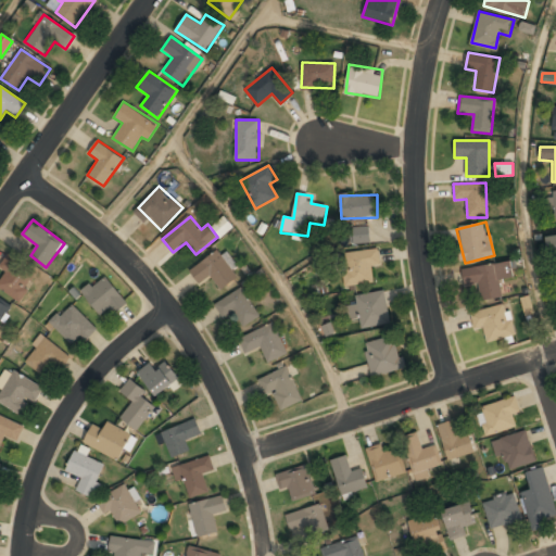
[(350,244),(370,243),(369,227),(350,228),(350,244)]
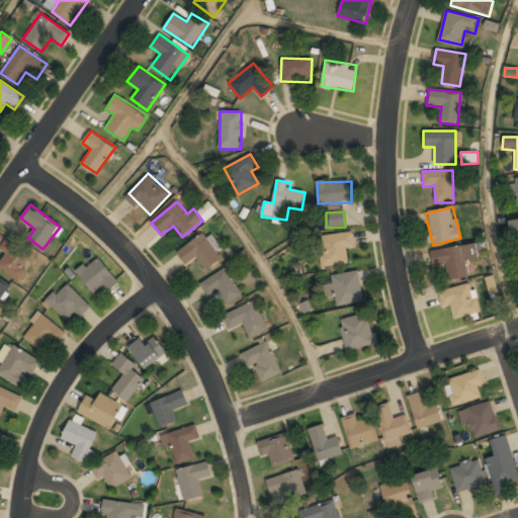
[(517,218),(509,220),(512,241),(517,239),(517,218)]
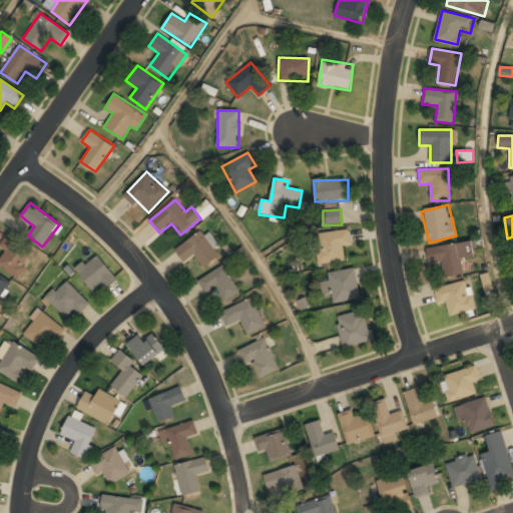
[(193,254),(204,269),(220,254),(200,230),(175,250),(184,263),(193,254)]
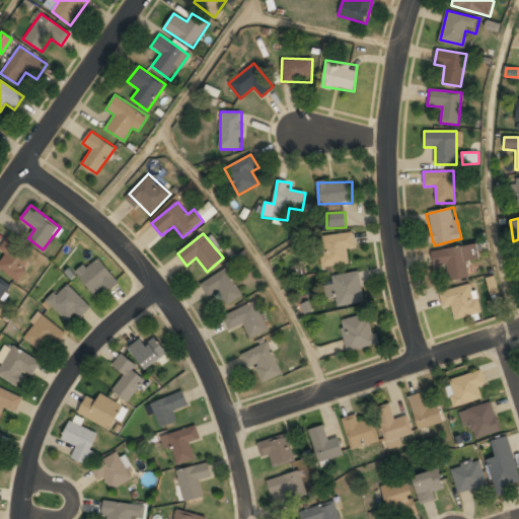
[(322,268),(349,265),(347,248),(355,247),(353,233),(319,237),(322,268)]
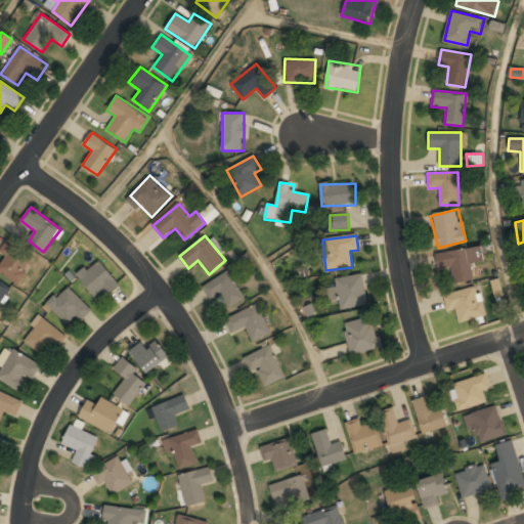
[(0,272),(19,284),(35,257),(6,239),(0,251),(0,252),(5,255),(0,264),(0,272)]
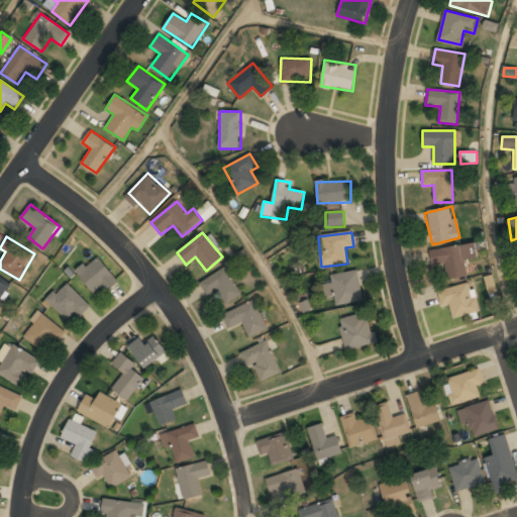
[(429,250),(431,265),(445,264),(447,280),(468,277),(466,261),(479,259),(476,243),(429,250)]
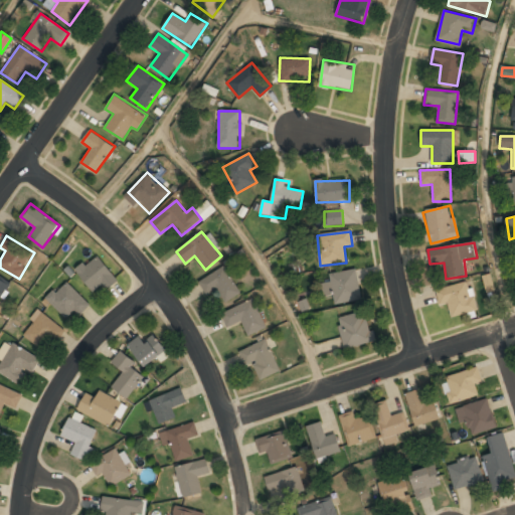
[(97,288),(98,285),(109,291),(118,275),(93,261),(90,266),(81,262),(74,275),(97,288)]
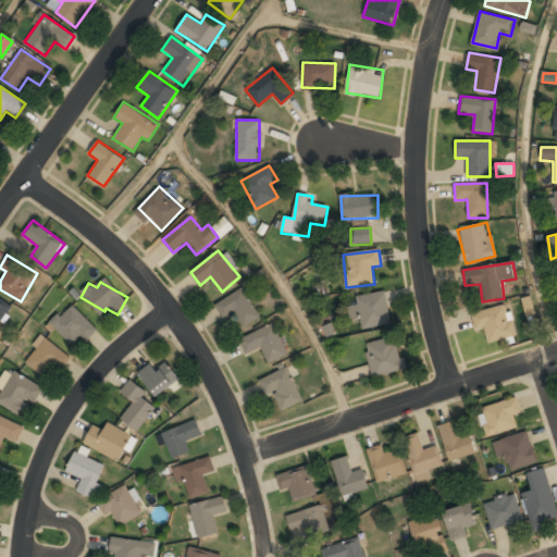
[(214,302),(221,318),(236,312),(242,326),(258,319),(246,289),(214,302)]
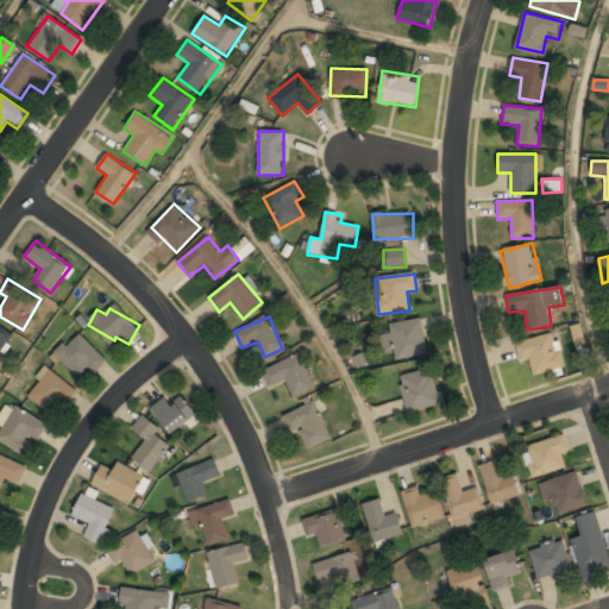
[(389,325),(395,360),(426,356),(421,320),(389,325)]
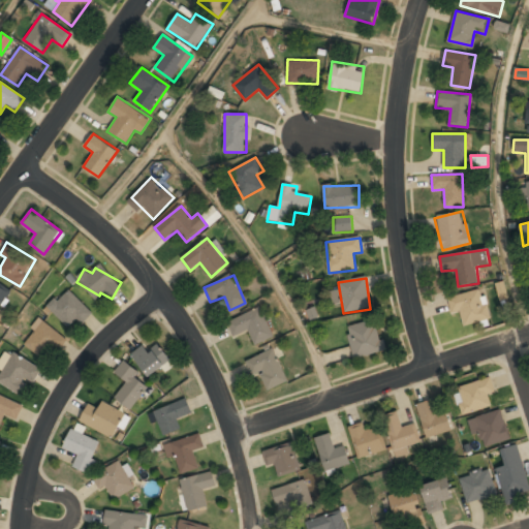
[(0,307),(11,290),(0,282),(0,307)]
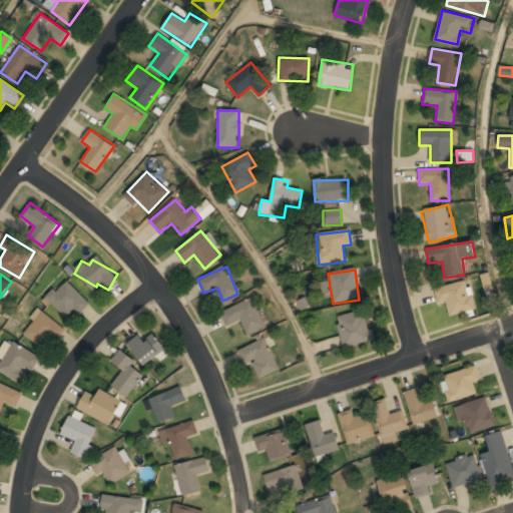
[(74,310),(78,314),(89,304),(65,280),(45,300),(65,319),(74,310)]
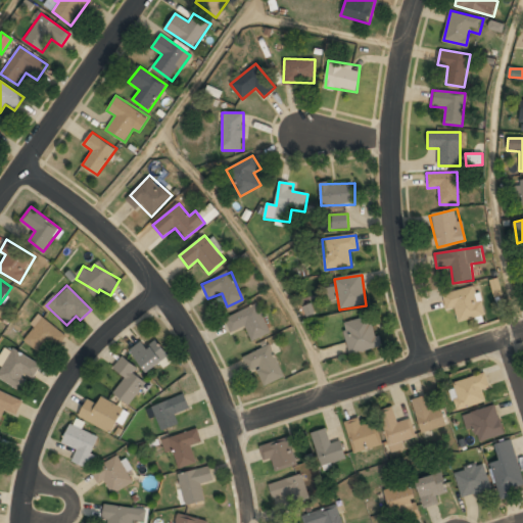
[(443,294),(446,310),(455,306),(459,322),(485,315),(477,285),(443,294)]
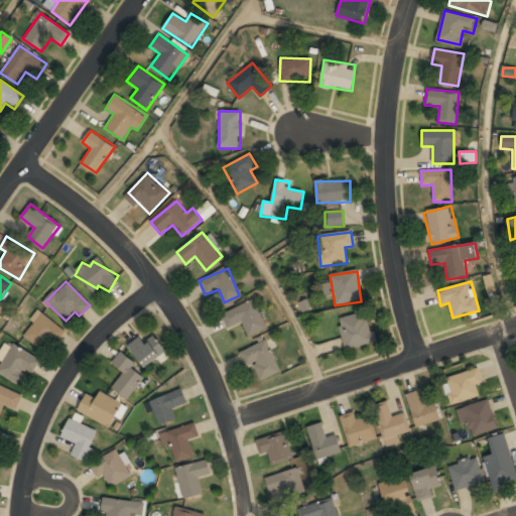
[(222,314),(229,329),(242,321),(249,337),(267,328),(253,298),(222,314)]
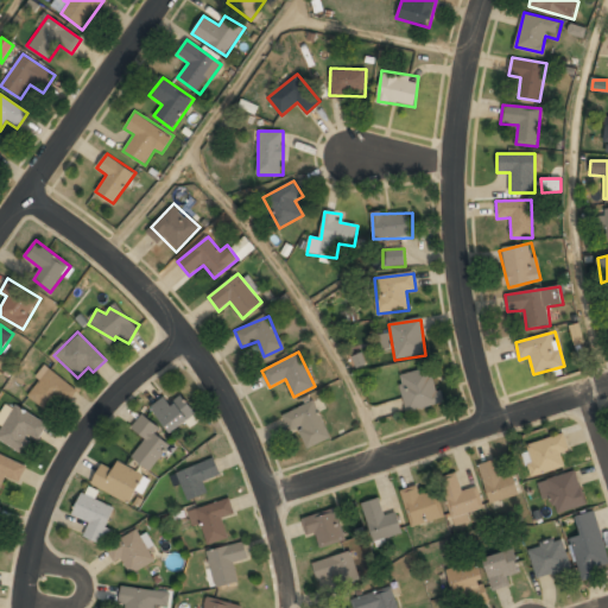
[(65,405),(77,390),(46,366),(26,394),(48,411),(56,399),(65,405)]
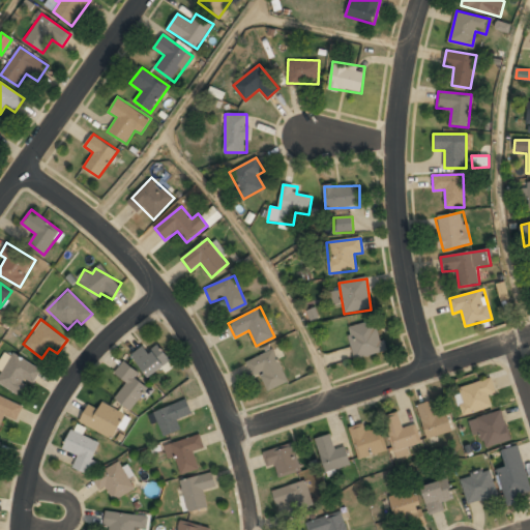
[(355,359),(385,352),(378,321),(348,327),(355,359)]
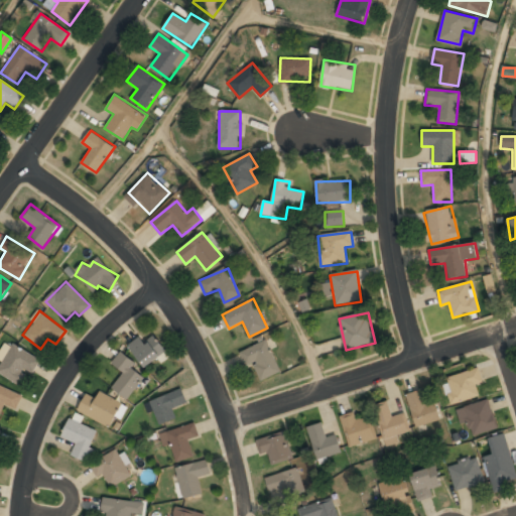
[(138,337),(127,349),(148,368),(165,348),(152,337),(146,344),(138,337)]
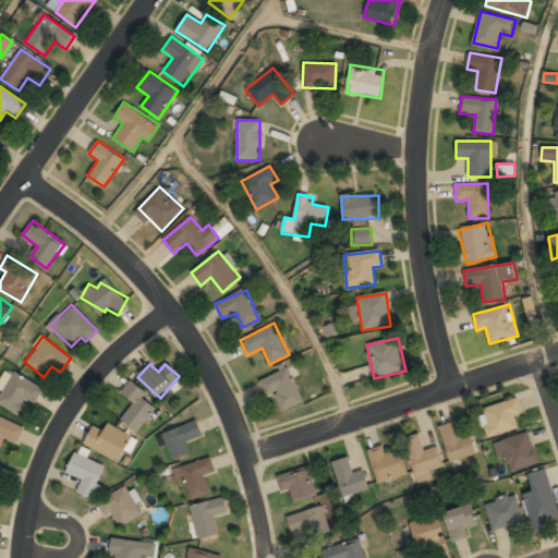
[(44,390),(9,368),(0,381),(0,389),(3,391),(0,396),(0,402),(22,416),(29,403),(34,405),(44,390)]
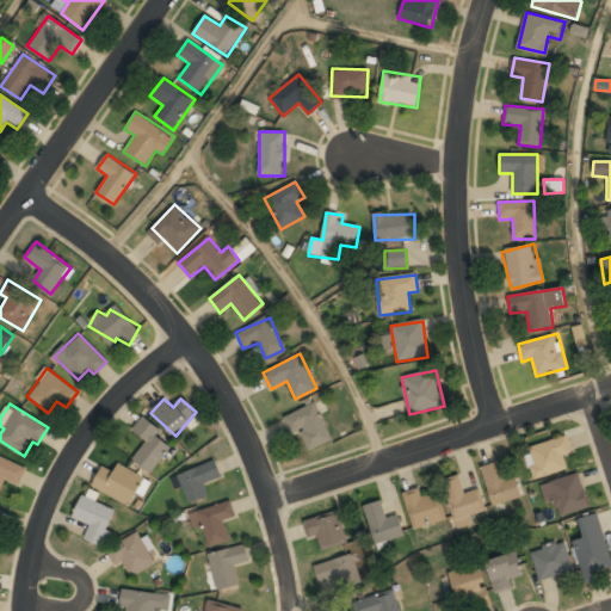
[(284,417),(291,433),(301,430),(310,450),(332,439),(315,403),(284,417)]
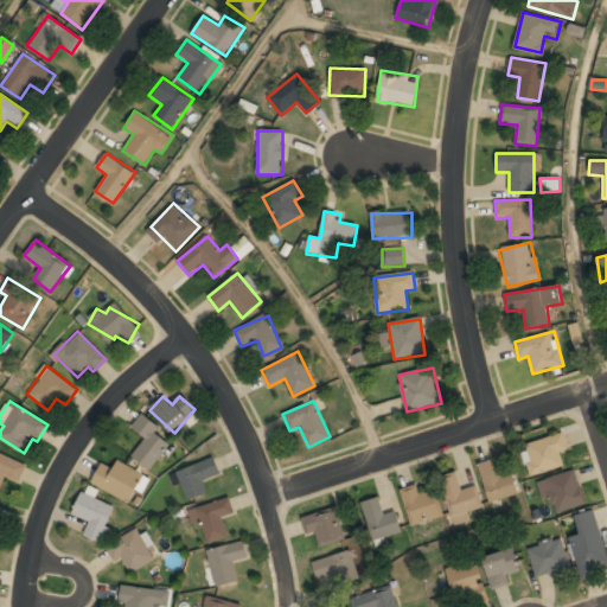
[(172,442),(140,416),(131,427),(146,439),(132,457),(149,471),(172,442)]
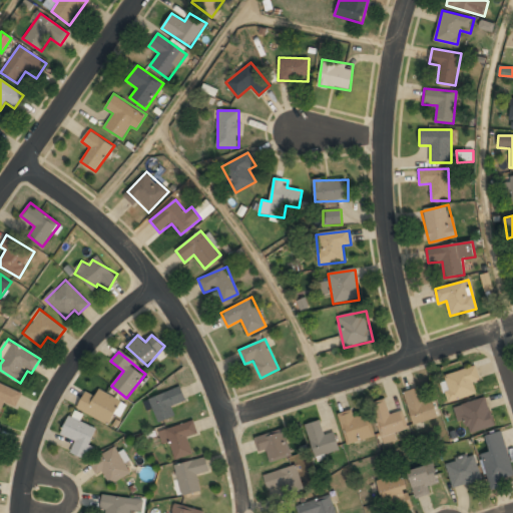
[(477,395),(474,384),(480,382),(476,367),(441,376),(448,403),(477,395)]
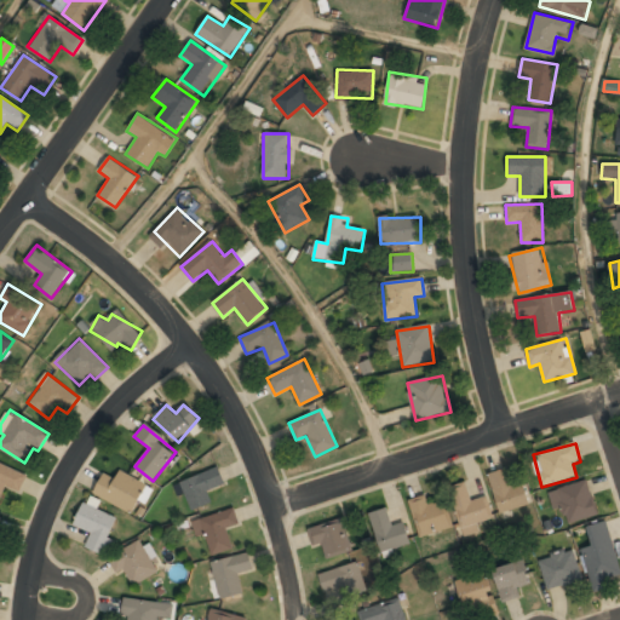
[(0,499),(6,487),(18,492),(27,475),(0,463),(0,499)]
